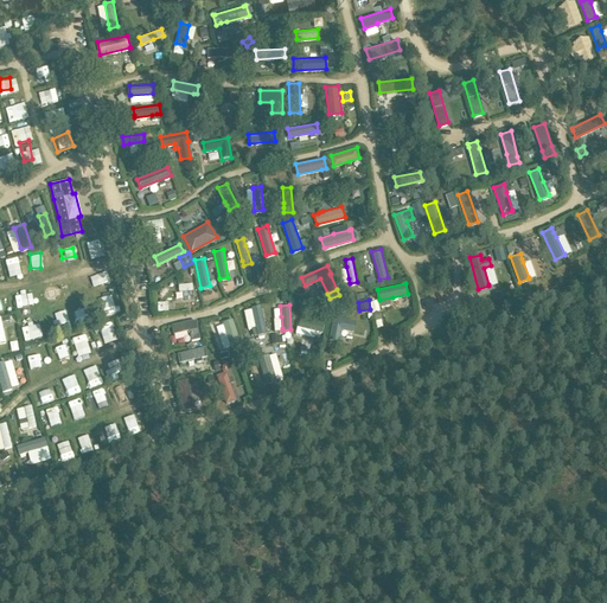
[(261,306),(251,307),(251,308),(256,326),(257,333),(257,334),(266,333),(266,332),(261,306)]
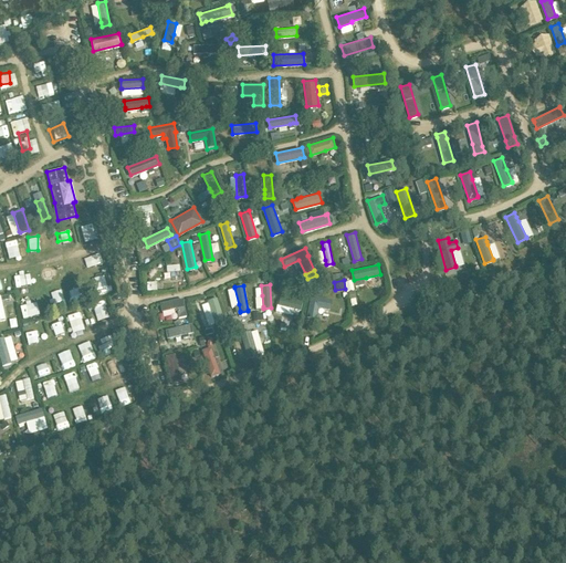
[(234,289),(227,290),(231,311),(236,311),(238,319),(250,316),(249,311),(240,313),(234,289)]
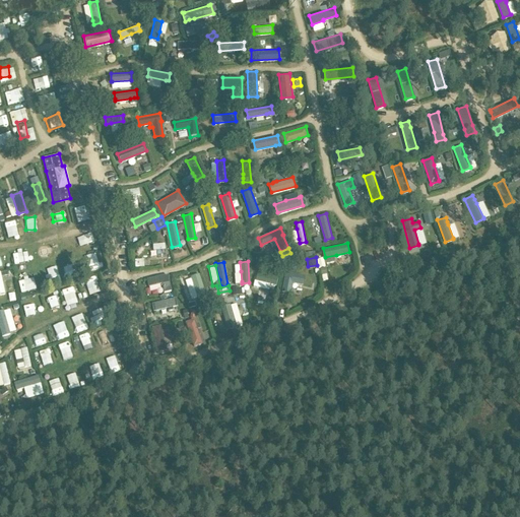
[(26,272),(28,289),(39,287),(37,270),(26,272)]
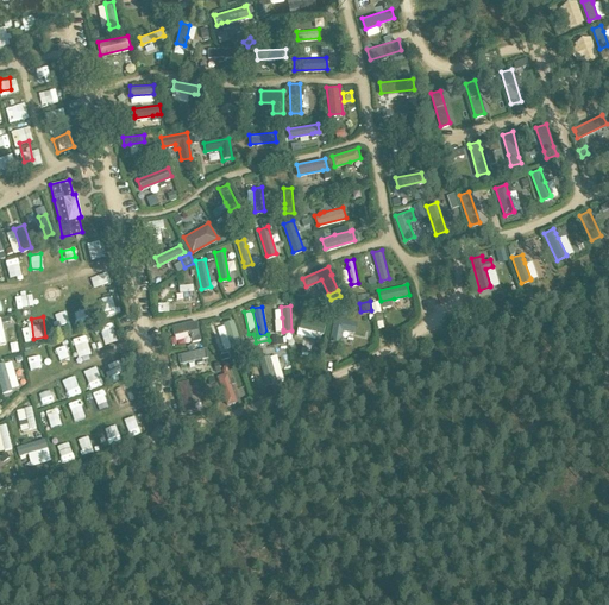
[(334,316),(331,339),(341,341),(344,329),(355,332),(357,321),(334,316)]
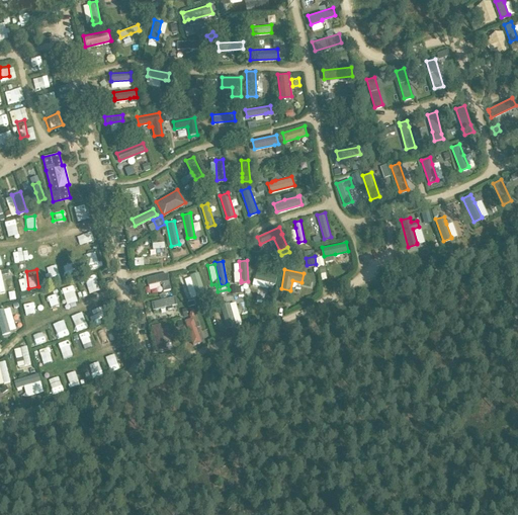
[(257,270),(255,278),(267,281),(273,282),(275,283),(277,275),(257,270)]
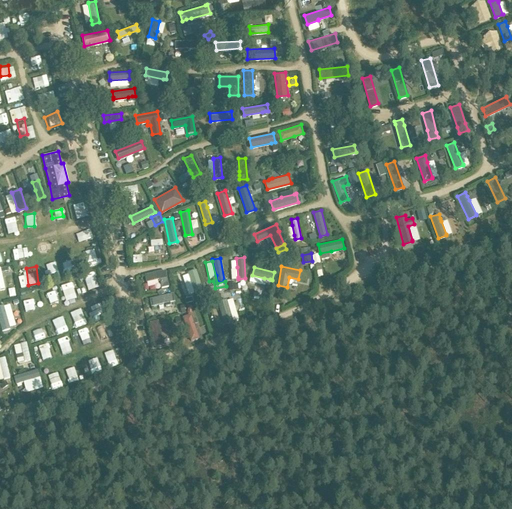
[(197,268),(188,271),(189,272),(194,291),(195,292),(204,289),(197,268)]
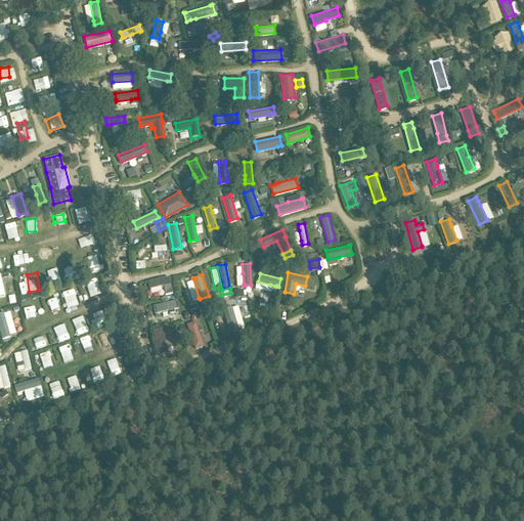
[(148,279),(147,279),(149,288),(163,285),(165,293),(172,292),(169,275),(148,279)]
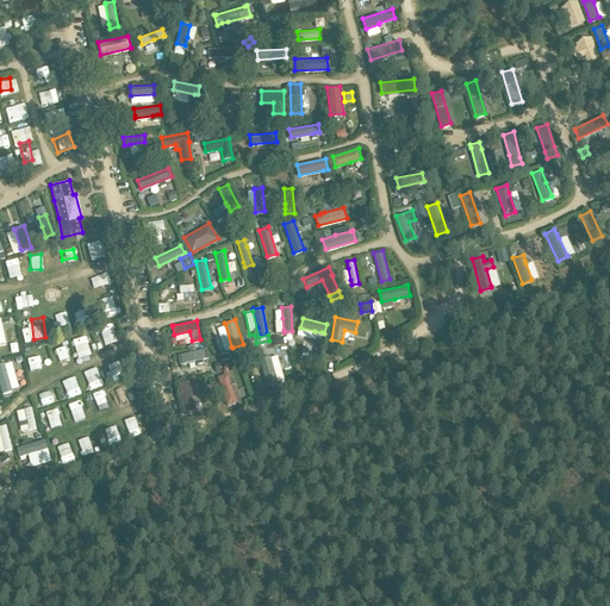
[(223,326),(213,330),(225,361),(235,357),(223,326)]
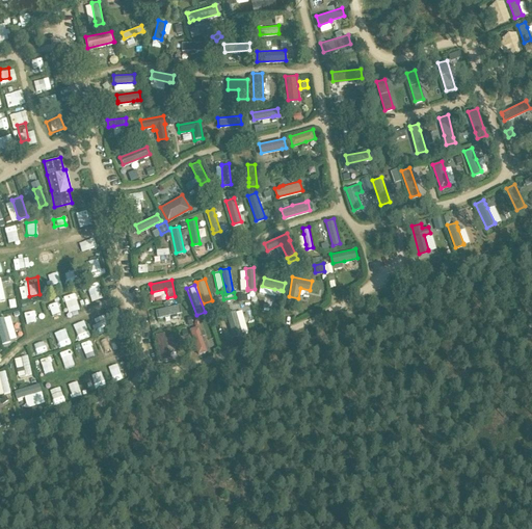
[(67,306),(78,302),(75,292),(63,295),(67,306)]
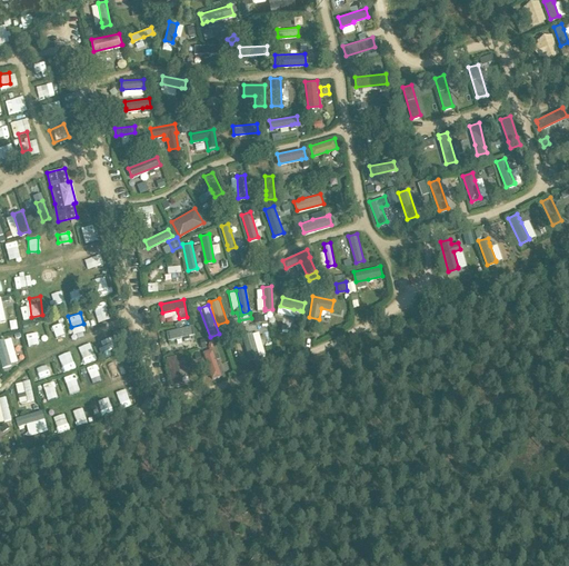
[(47,320),(51,339),(62,337),(58,318),(47,320)]
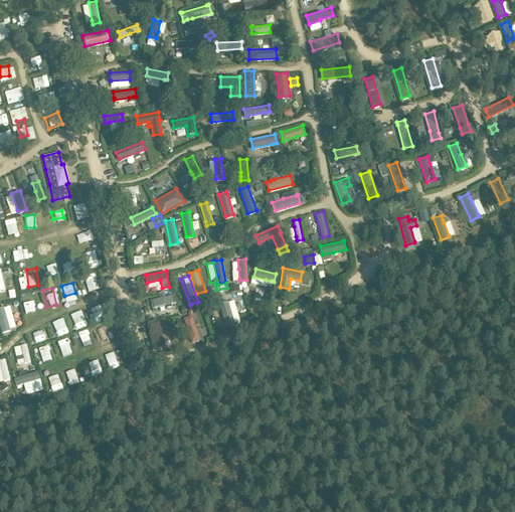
[(256,289),(254,301),(263,301),(264,290),(256,289)]
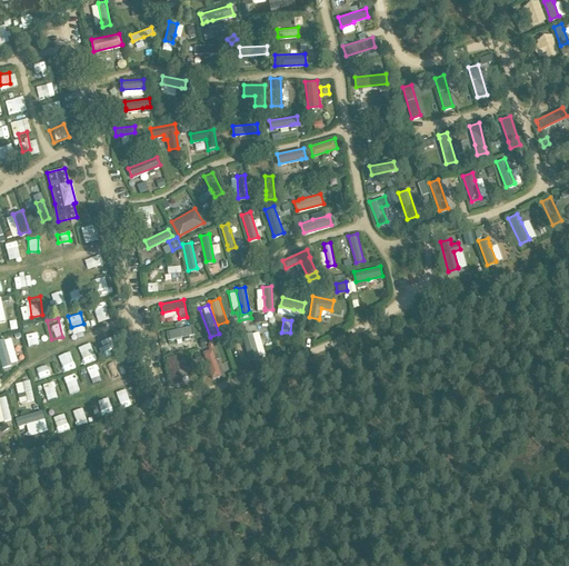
[(30,336),(41,334),(39,323),(28,324),(30,336)]
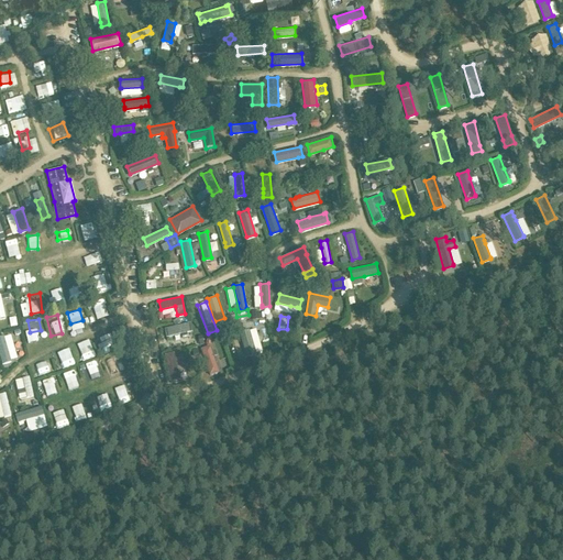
[(190,321),(165,327),(166,335),(181,332),(186,331),(191,330),(190,321)]
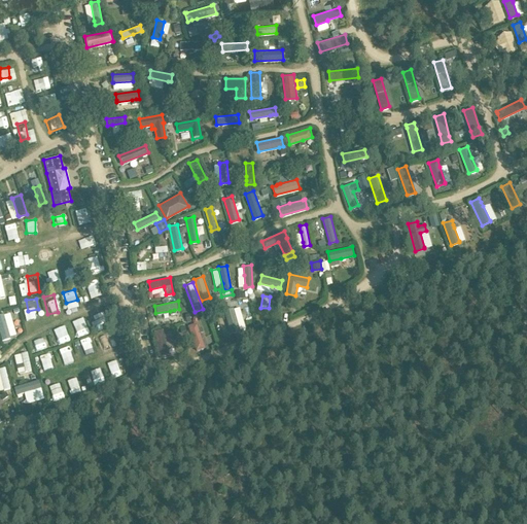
[(235,308),(225,310),(232,333),(241,330),(241,328),(235,308)]
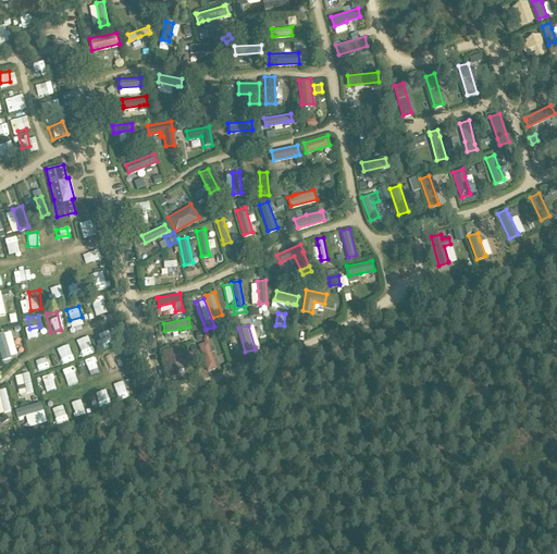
[(3,331),(0,331),(0,349),(2,358),(11,356),(3,331)]
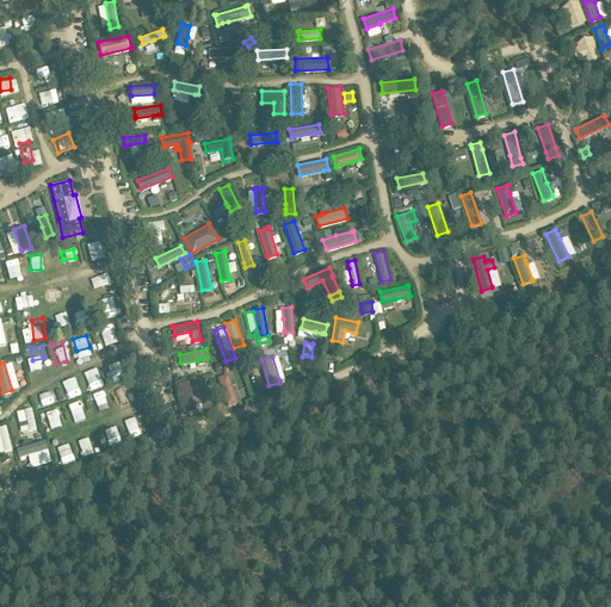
[(228,375),(218,377),(228,404),(238,402),(228,375)]
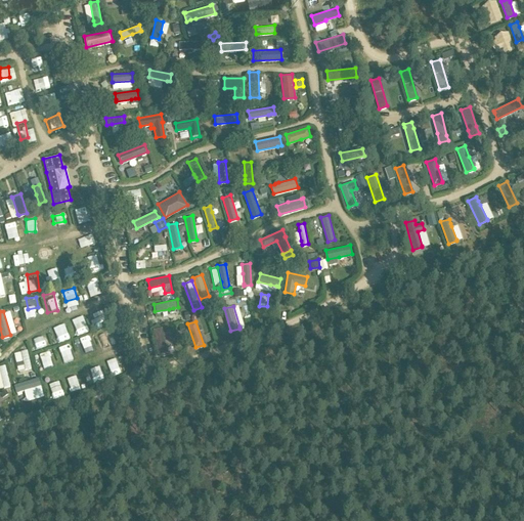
[(60,322),(54,323),(57,341),(63,340),(60,322)]
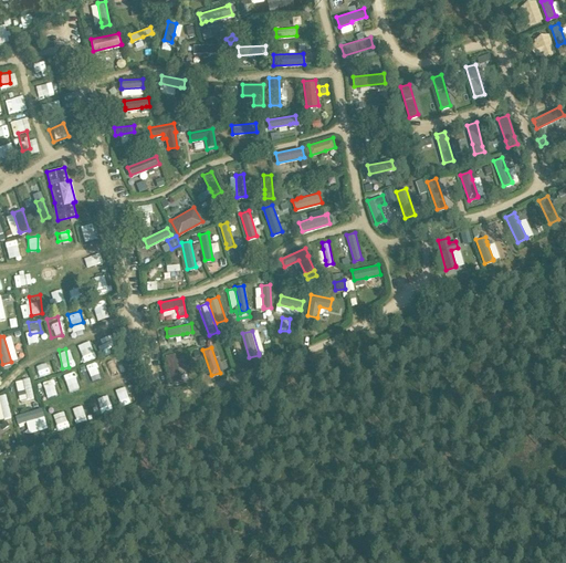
[(176,353),(166,355),(171,382),(181,379),(176,353)]
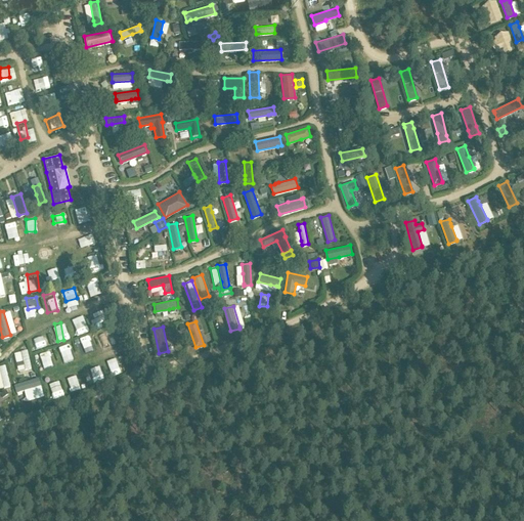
[(102,342),(111,339),(106,330),(98,334),(102,342)]
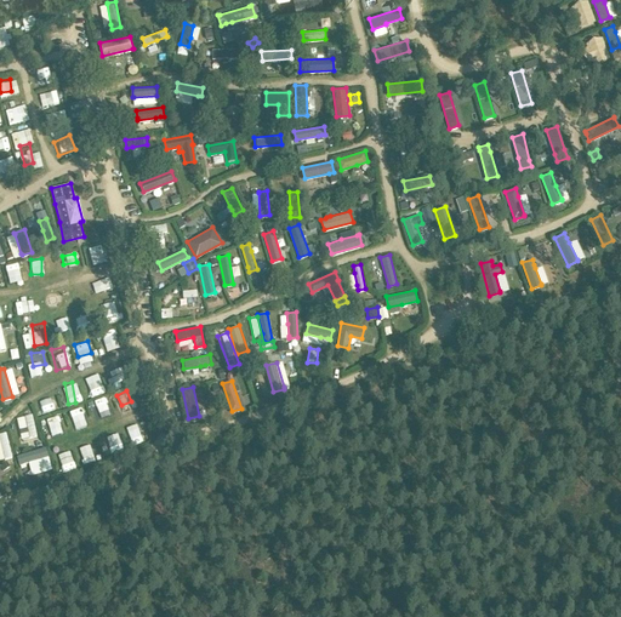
[(66,430),(60,410),(41,416),(49,435),(66,430)]
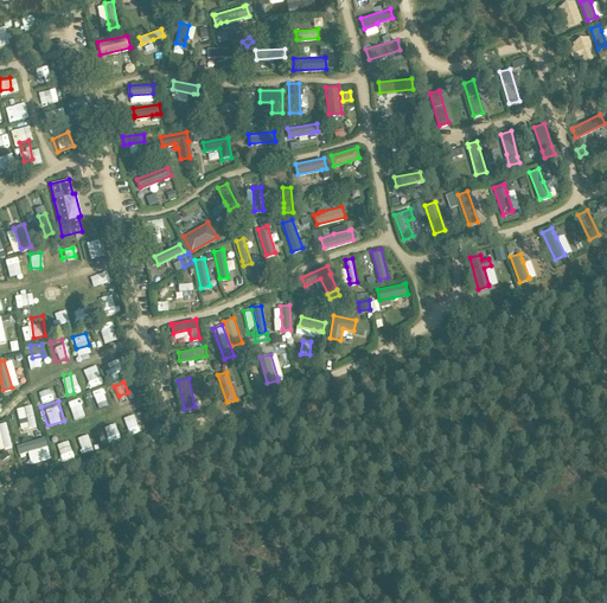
[(31,404),(24,406),(29,425),(36,424),(31,404)]
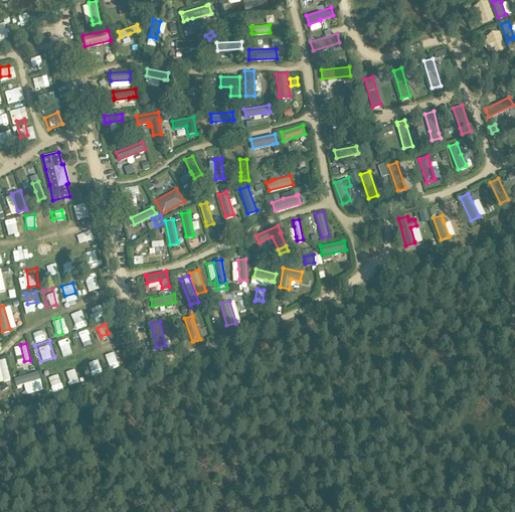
[(0,359),(0,364),(3,379),(9,378),(4,358),(0,359)]
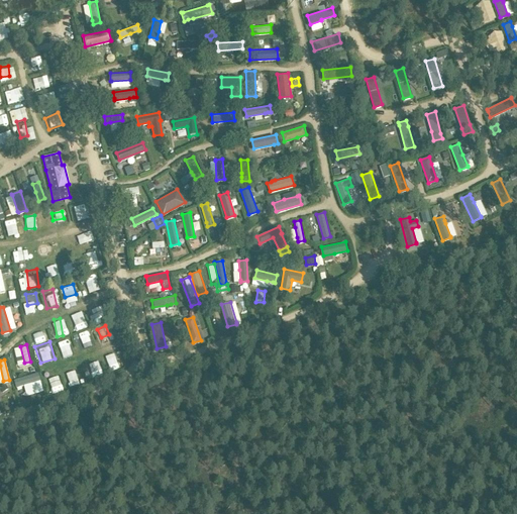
[(38,372),(15,379),(17,386),(24,384),(39,380),(40,380),(38,372)]
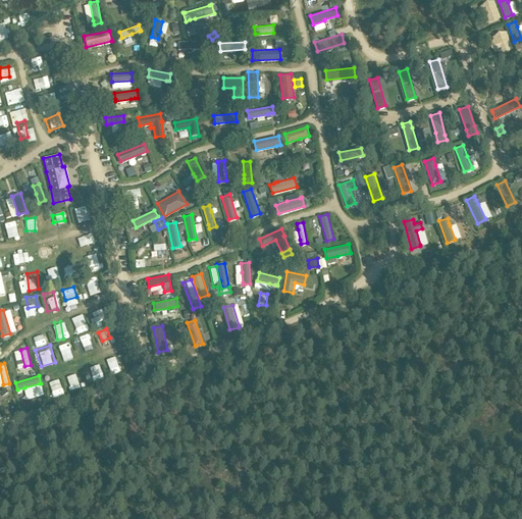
[(58,378),(45,381),(50,402),(62,399),(58,378)]
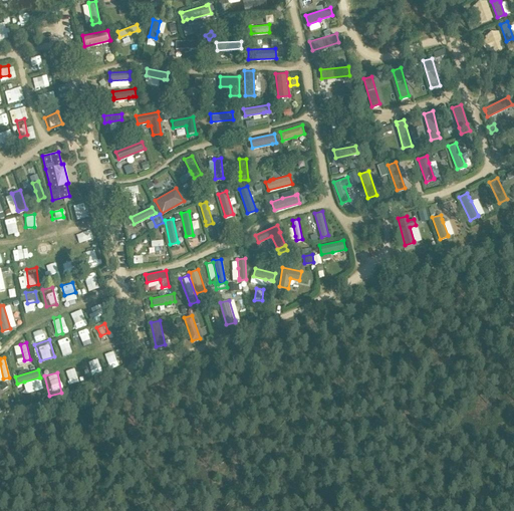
[(66,377),(67,385),(78,382),(77,375),(66,377)]
